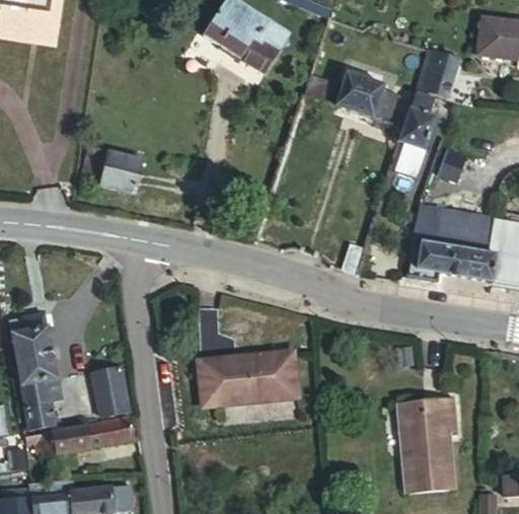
[(223,0),(202,32),(247,59),(266,67),(288,31),(237,0),(223,0)]
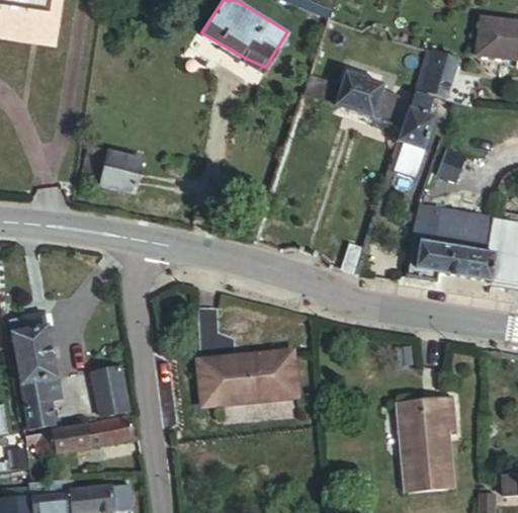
[(517,18),(484,14),(479,50),(517,56),(517,18)]
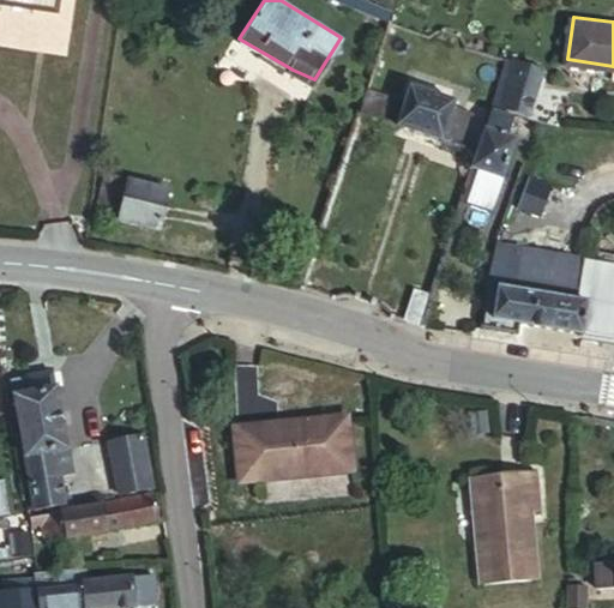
[(529,110),(542,65),(510,55),(497,102),(529,110)]
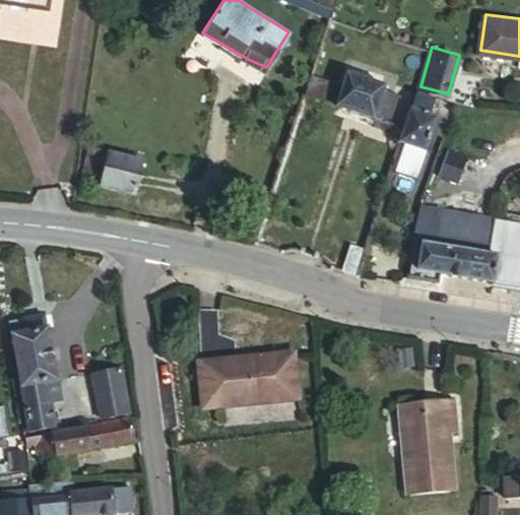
[(349,63),(347,70),(378,79),(380,73),(349,63)]
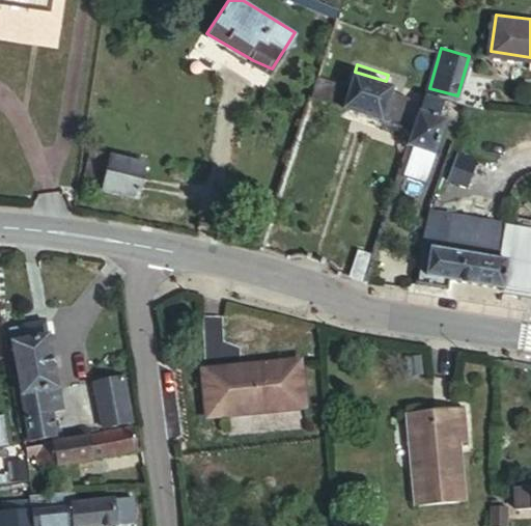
[(355,72),(351,86),(343,105),(382,117),(391,89),(393,84),(386,81),(355,72)]
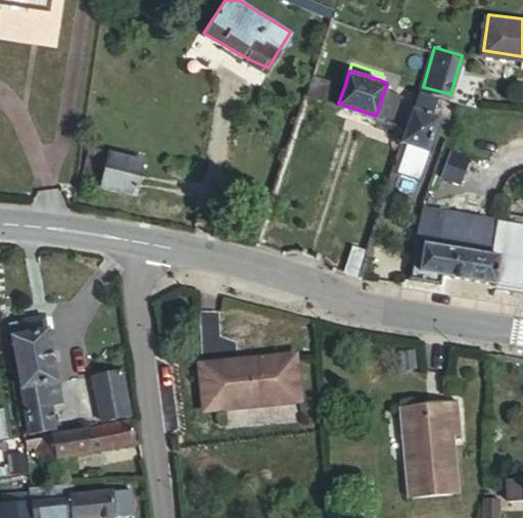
[(326,79),(312,74),(305,92),(320,97),(326,79)]
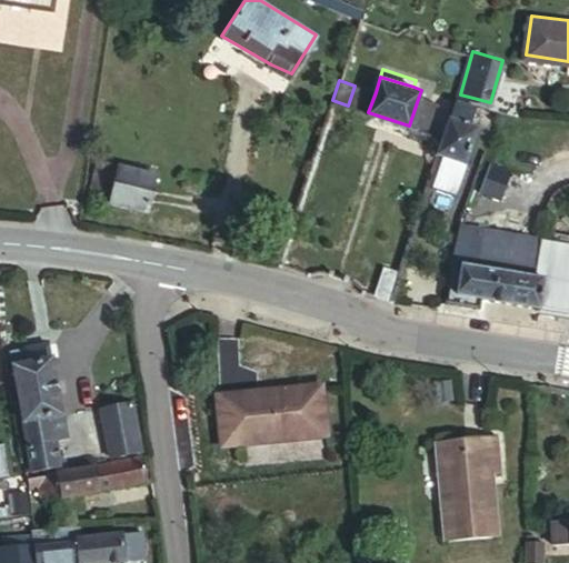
[(376,92),(355,86),(348,106),(368,112),(376,92)]
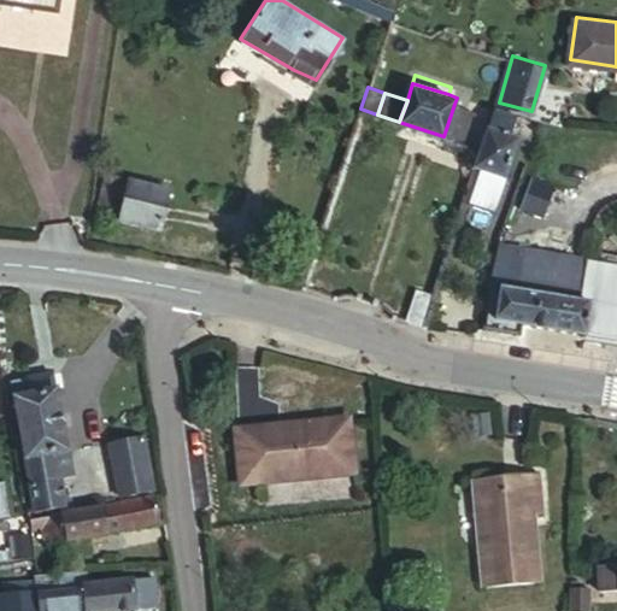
[(454,104),(444,136),(464,144),(474,110),(454,104)]
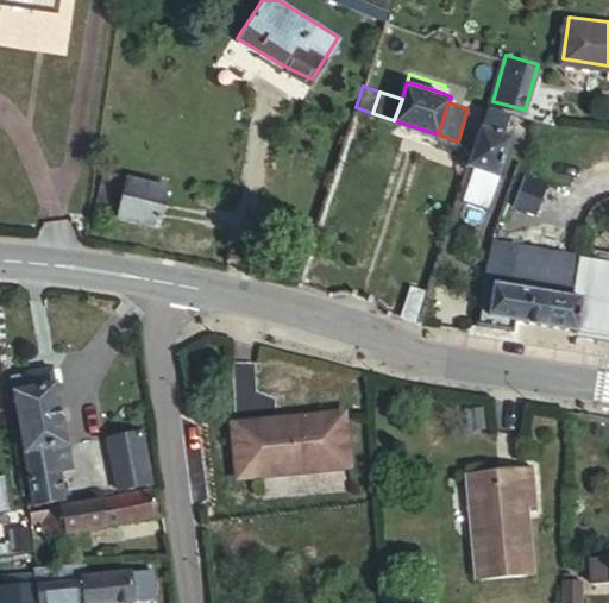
[(509,115),(485,107),(469,163),(498,173),(513,134),(504,131),(509,115)]
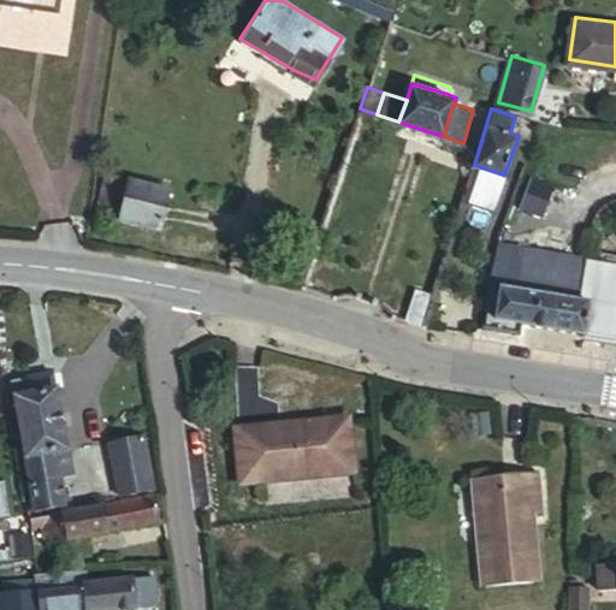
[(96,207),(120,213),(129,176),(105,170),(96,207)]
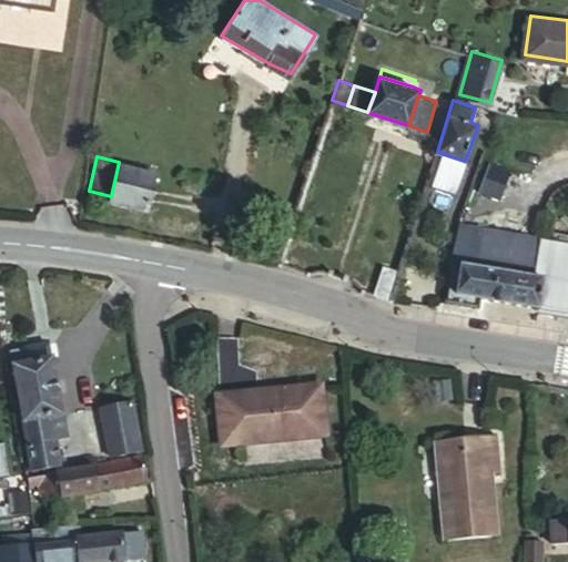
[(119,162),(111,196),(148,205),(155,171),(119,162)]
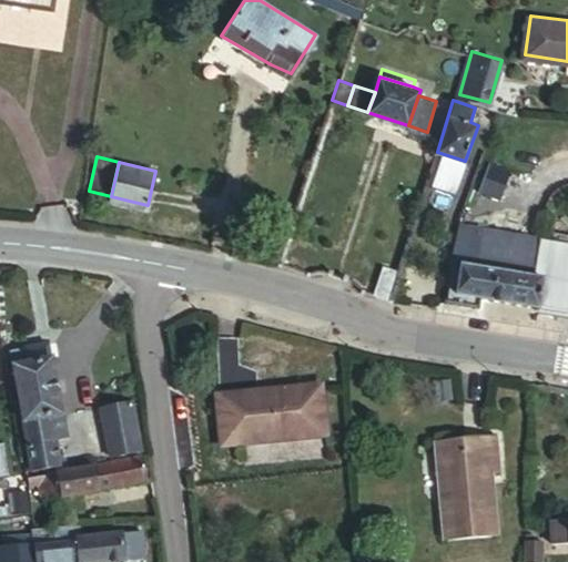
[(488,264),(535,273),(536,265),(524,263),(524,264),(515,263),(519,236),(503,234),(503,228),(485,225),(483,237),(459,234),(454,257),(488,264)]
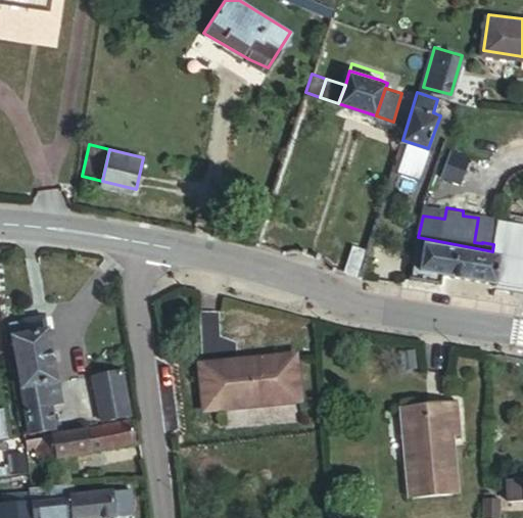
[(503,252),(496,282),(520,286),(522,283),(522,220),(479,213),(478,218),(497,221),(493,244),(492,251),(503,252)]
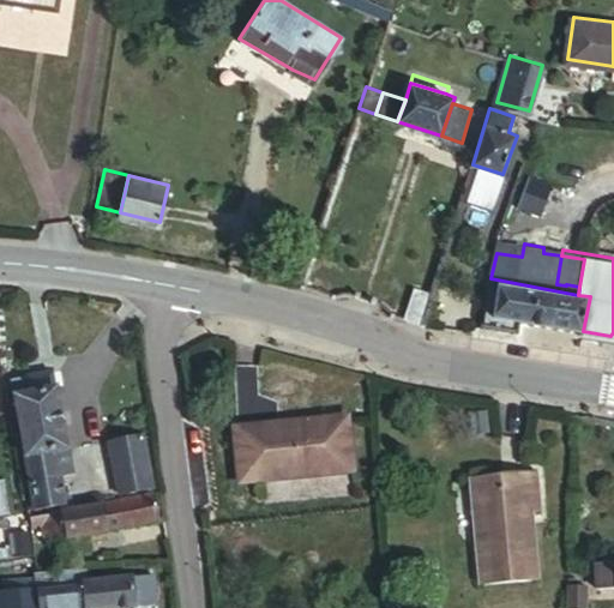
[(584,259),(561,256),(557,284),(566,286),(566,284),(579,287),(584,259)]
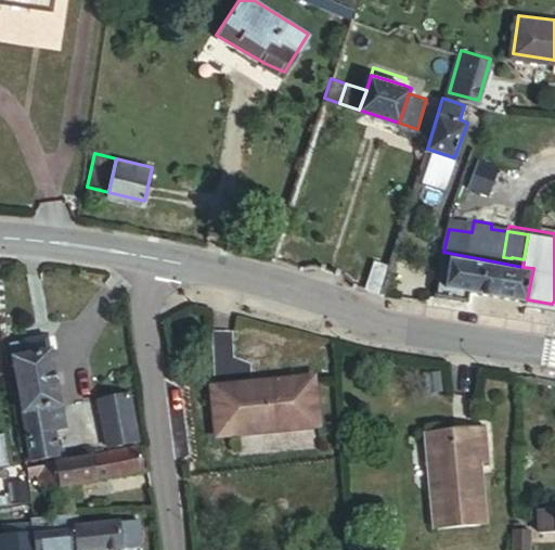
[(470,293),(472,289),(477,258),(443,252),(436,294),(465,298),(470,293)]
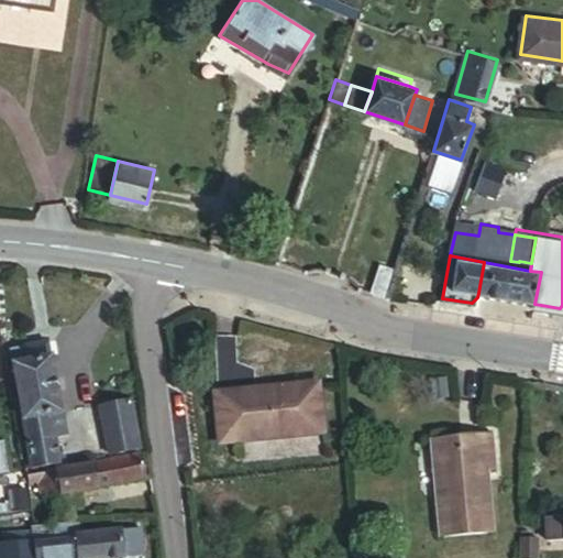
[(478,293),(534,304),(541,272),(530,271),(484,262),(478,293)]
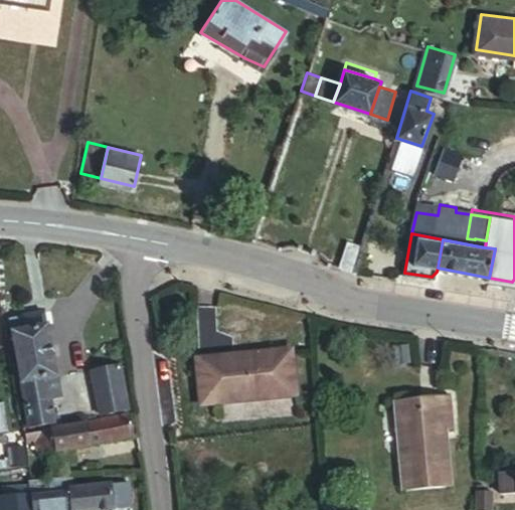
[(349,241),(342,267),(356,271),(357,269),(364,244),(349,241)]
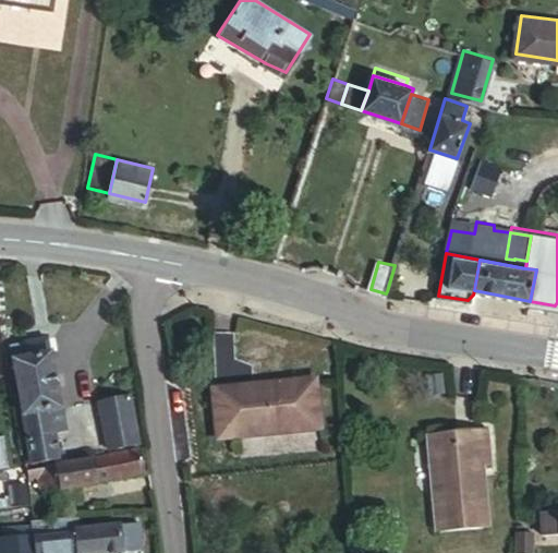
[(31,352),(51,349),(49,339),(44,336),(28,338),(31,352)]
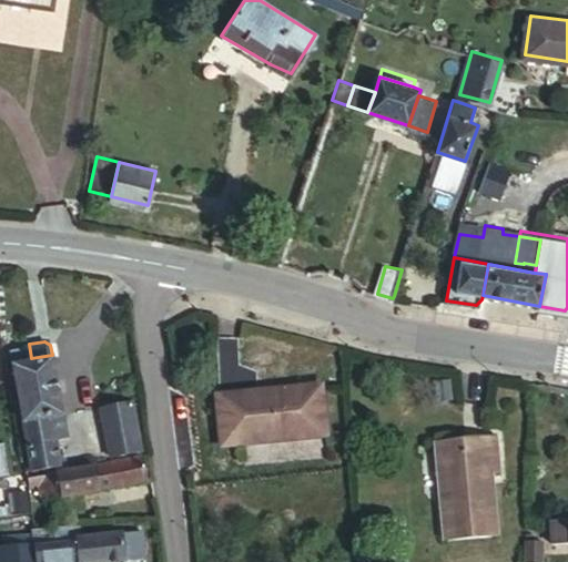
[(14,361),(34,466),(61,460),(57,437),(68,435),(54,355),(52,355),(31,358),(14,361)]
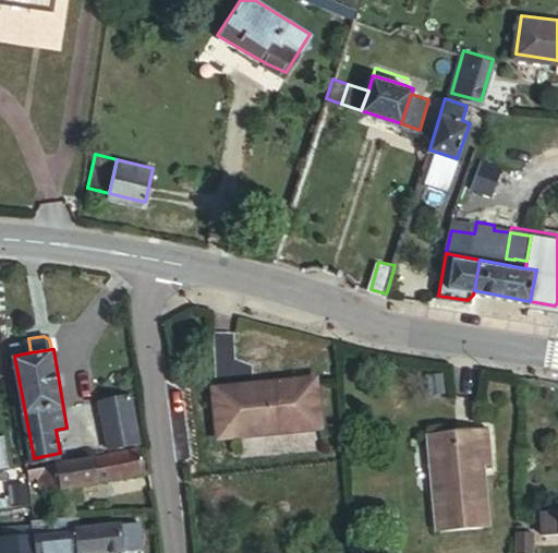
[(100,399),(107,443),(137,437),(130,393),(100,399)]
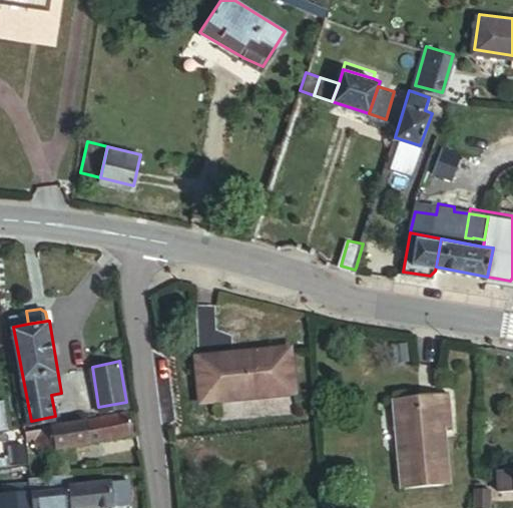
[(415,393),(402,392),(405,474),(451,472),(450,416),(456,415),(455,382),(415,383),(415,393)]
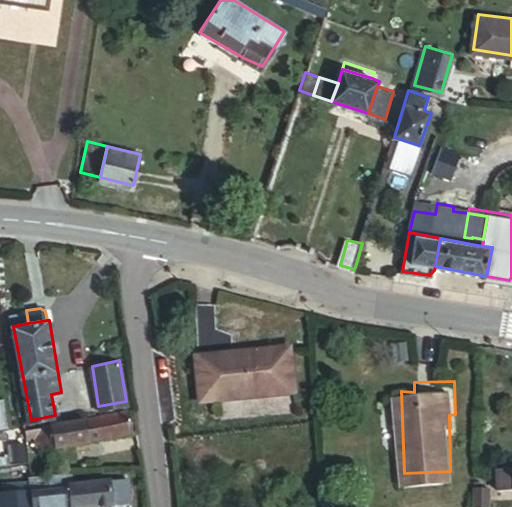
[(242,392),(207,396),(211,434),(234,431),(235,437),(303,430),(298,383),(242,389),(242,392)]
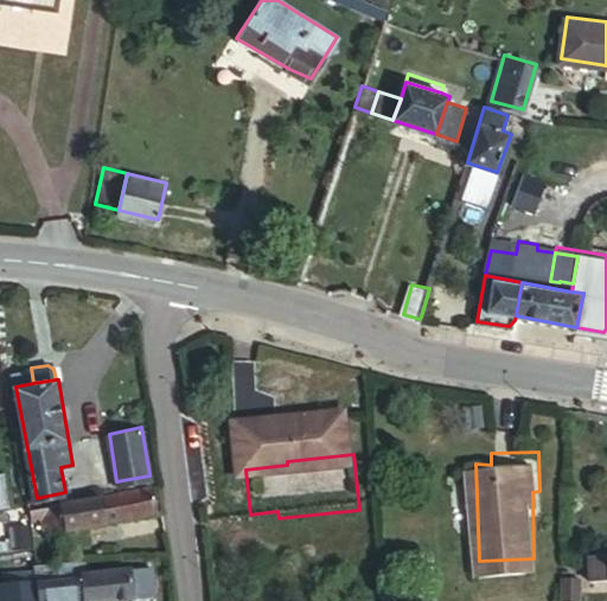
[(59,502),(63,528),(158,509),(153,485),(59,502)]
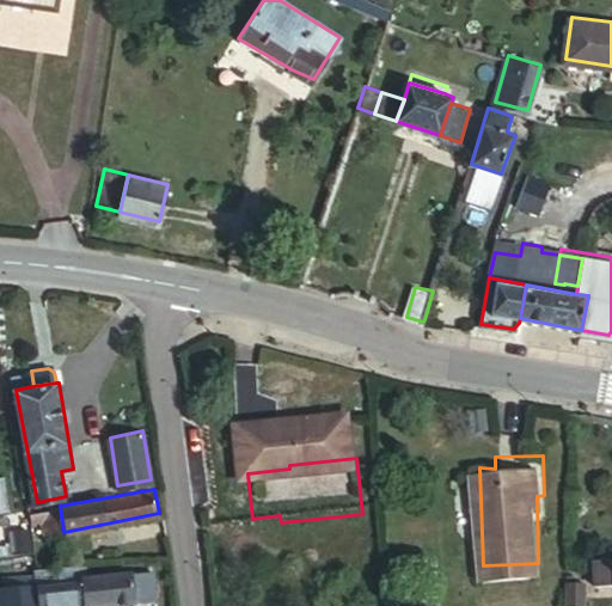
[(43,508),(46,524),(48,534),(63,532),(60,506),(43,508)]
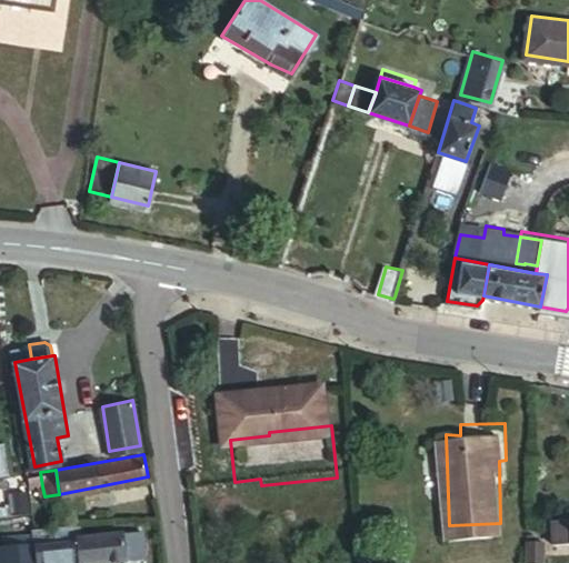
[(29,474),(30,489),(42,486),(40,472),(29,474)]
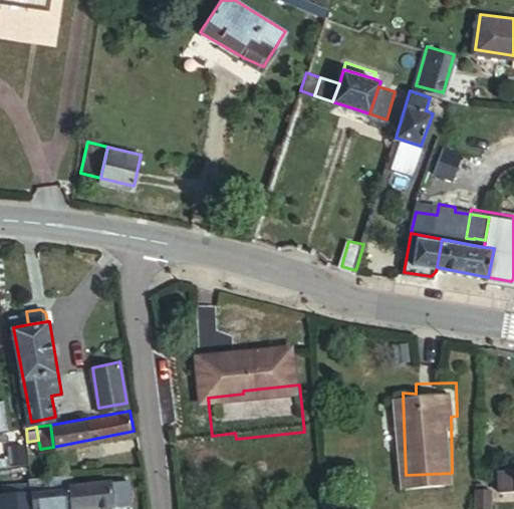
[(513,470),(501,472),(503,492),(513,490),(513,470)]
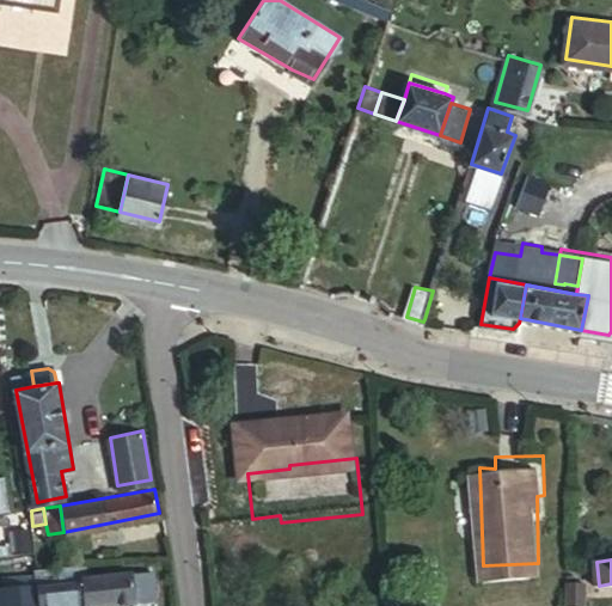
[(37,567),(40,587),(66,583),(65,579),(65,564),(37,567)]
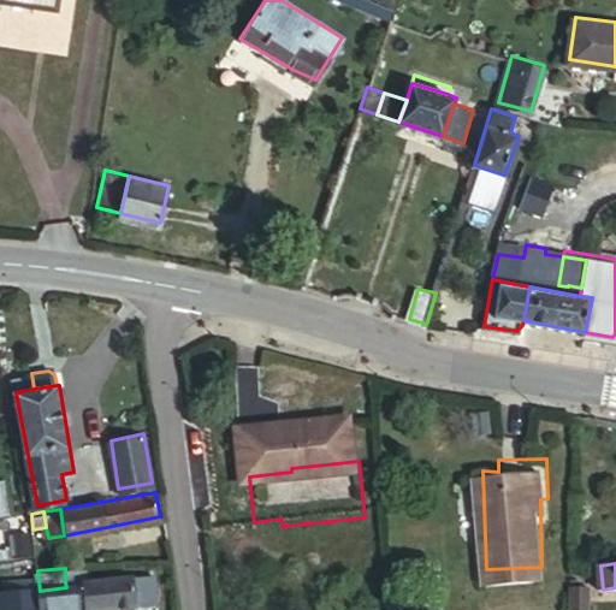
[(134,576),(136,603),(157,602),(155,574),(134,576)]
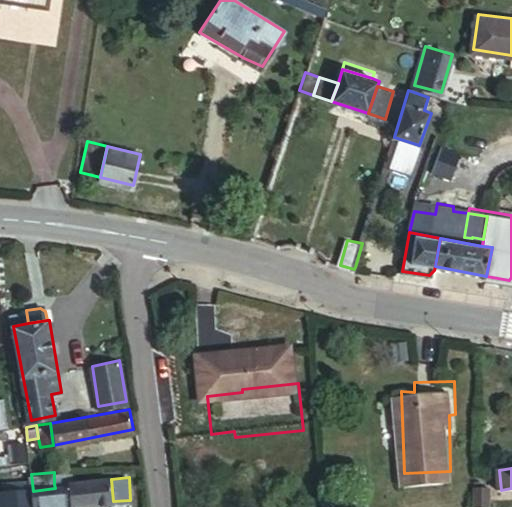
[(61,506),(72,506),(113,501),(111,479),(54,484),(55,488),(55,506),(61,506)]
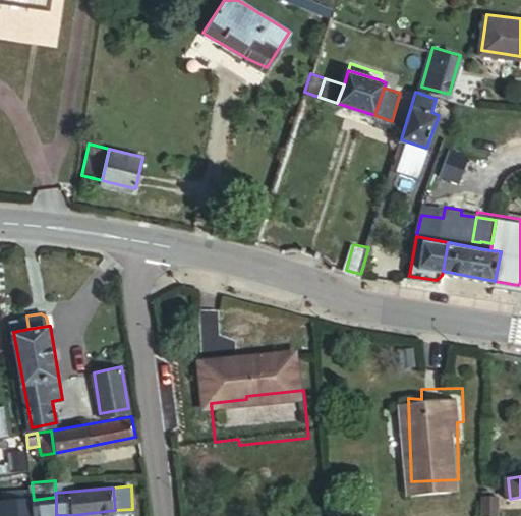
[(29,515),(26,489),(4,491),(5,515),(29,515)]
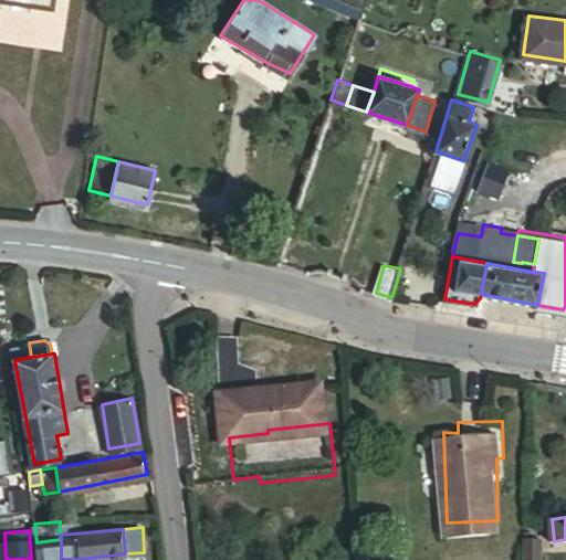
[(543,536),(530,536),(530,559),(542,559),(543,536)]
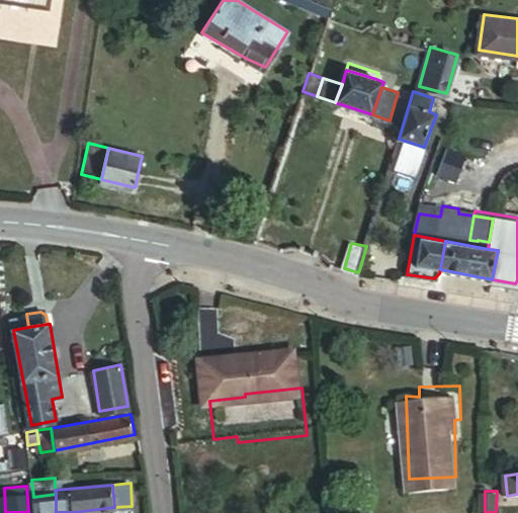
[(33,497),(34,512),(56,512),(56,494),(33,497)]
